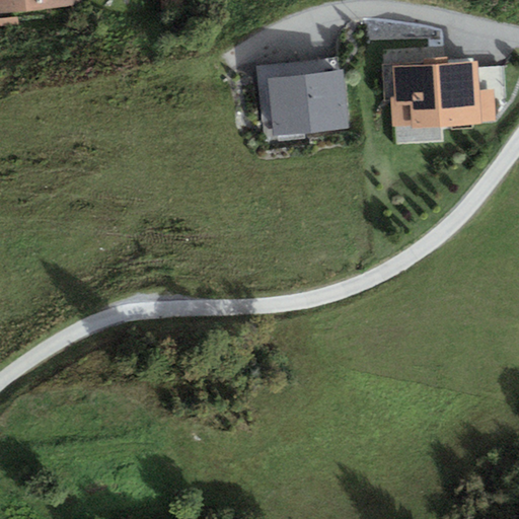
[(0,0),(0,11),(80,3),(79,0),(0,0)]
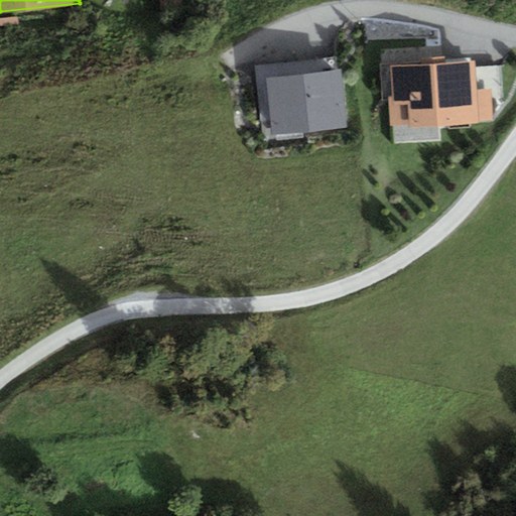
[(18,17),(0,18),(0,27),(19,25),(18,17)]
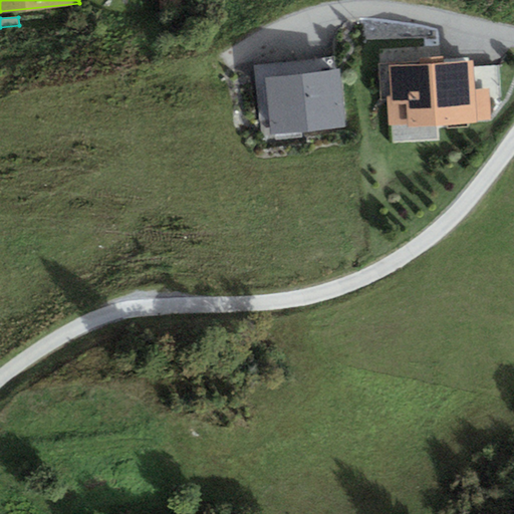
[(336,56),(254,66),(263,138),(345,127),(336,56)]
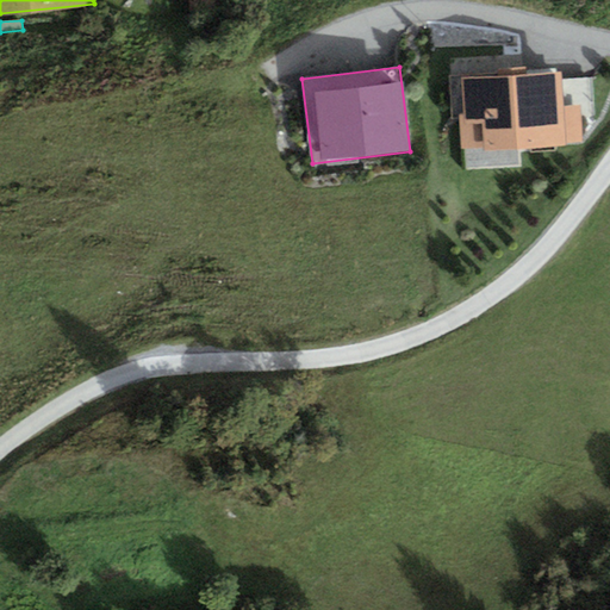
[(497,76),(450,79),(453,119),(460,118),(464,168),(518,165),(517,149),(585,144),(583,105),(562,106),(560,79),(560,73),(526,75),(526,67),(496,69),(497,76)]
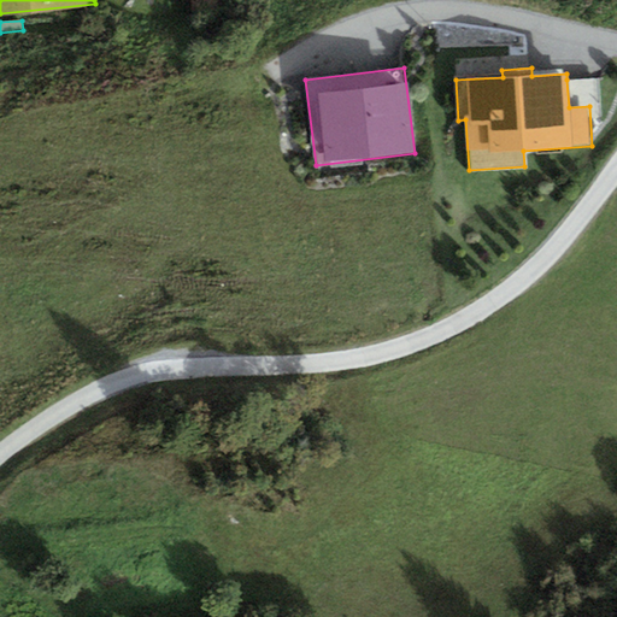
[(598,78),(566,80),(569,107),(589,106),(600,106),(598,78)]
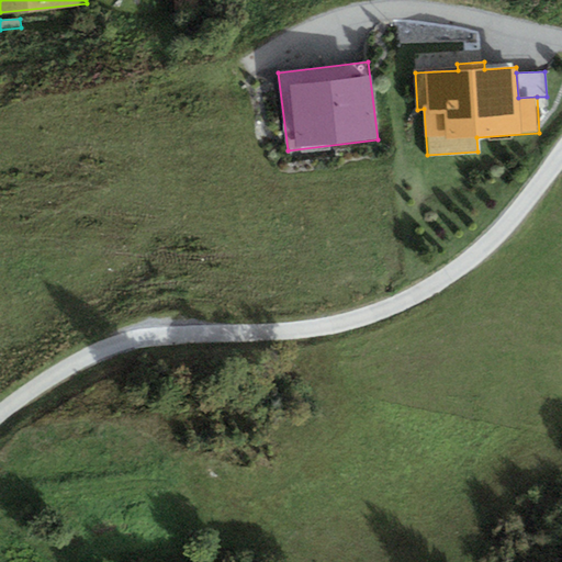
All buildings are outlined.
